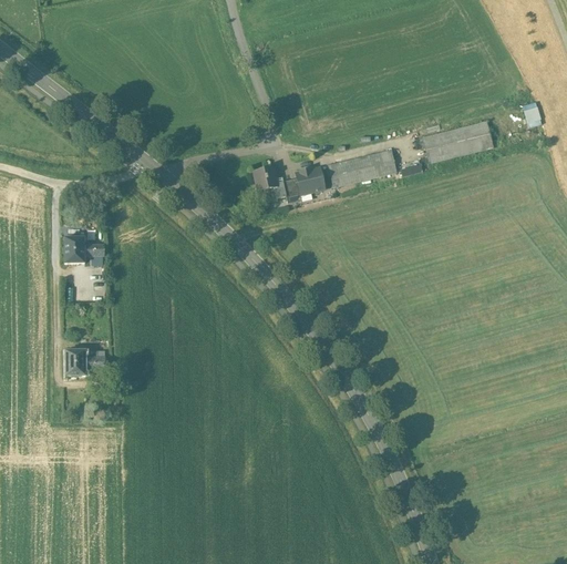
[(536,101),(523,104),(528,126),(542,123),(536,101)]
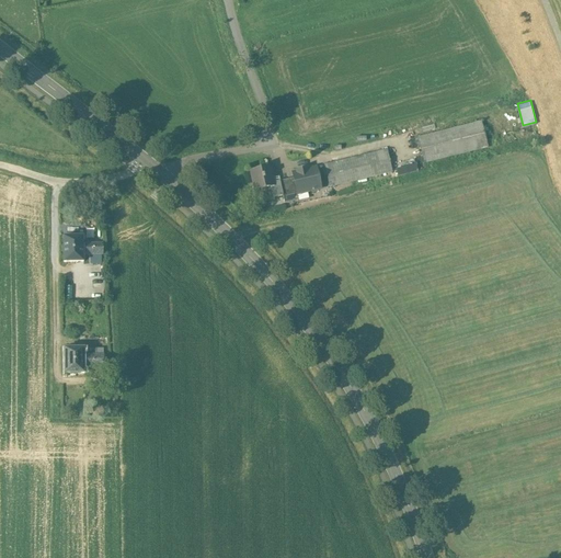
[(481,120),(418,136),(424,161),(488,145),(481,120)]
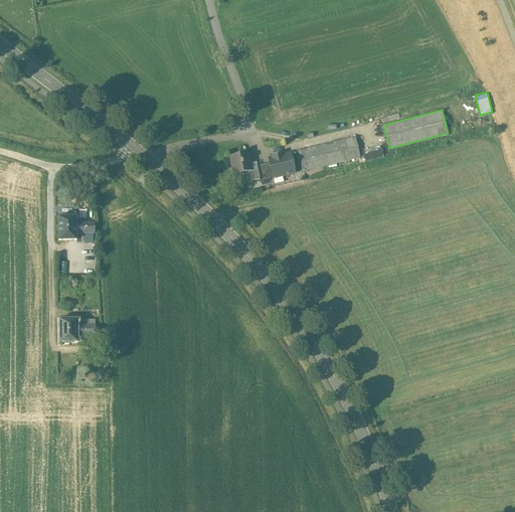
[(355,136),(298,149),(303,169),(360,155),(355,136)]
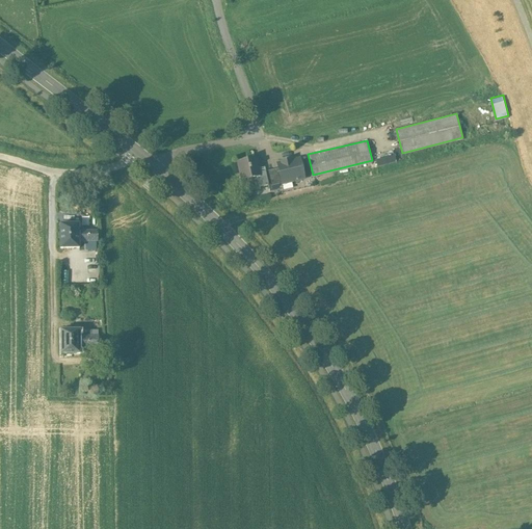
[(375,157),(377,163),(396,159),(395,153),(375,157)]
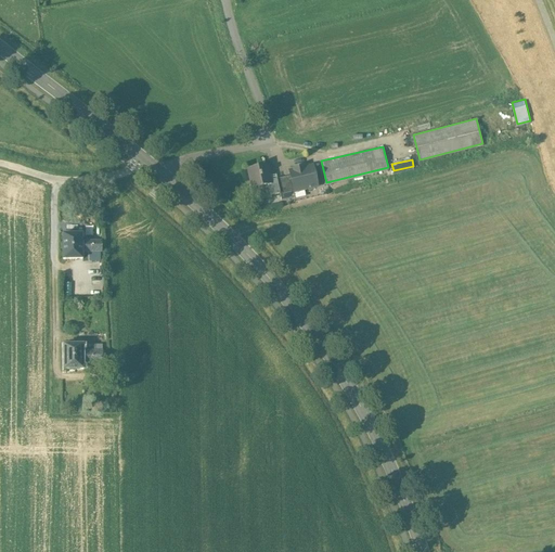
[(266,163),(248,167),(253,187),(267,183),(270,194),(280,192),(280,191),(276,177),(270,178),(266,163)]
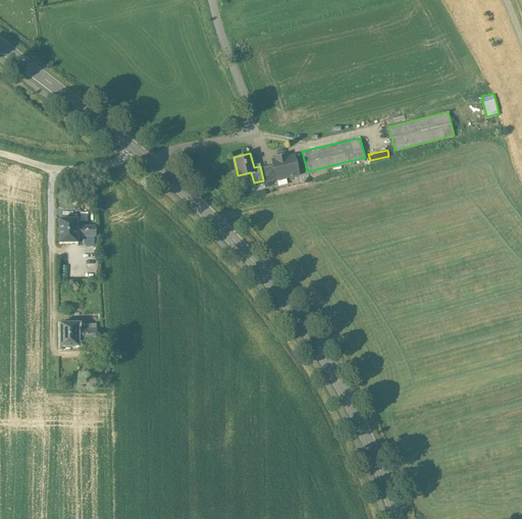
[(294,155),(284,157),(284,155),(276,157),(276,159),(272,160),(273,163),(276,177),(298,172),(294,155)]
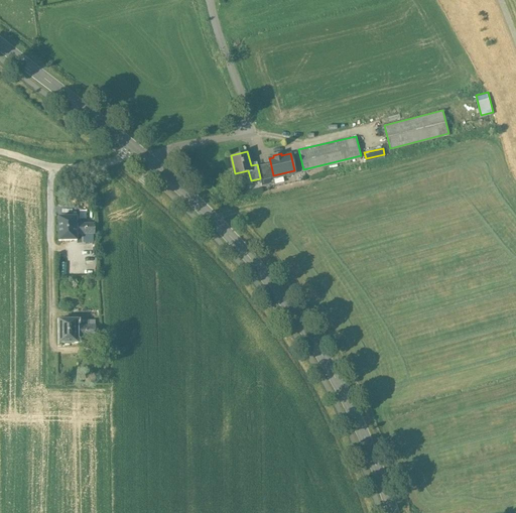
[(270,161),(257,164),(260,177),(260,178),(261,184),(274,181),(273,175),(270,161)]
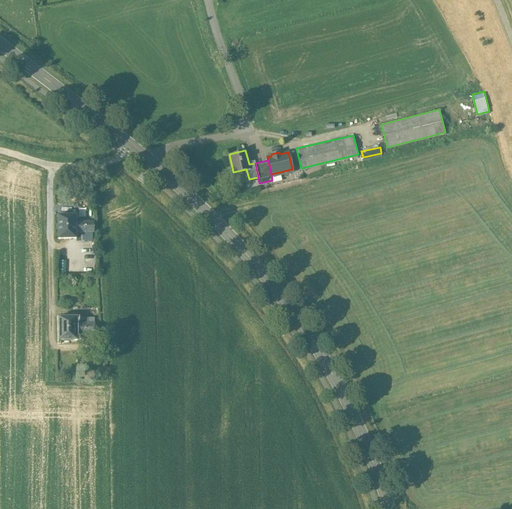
[(76,214),(58,214),(58,237),(76,237),(76,231),(76,220),(76,214)]
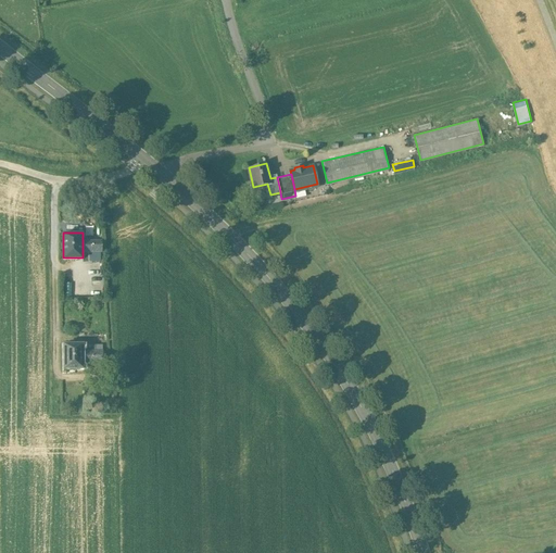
[(102,239),(83,239),(83,251),(102,250),(102,239)]
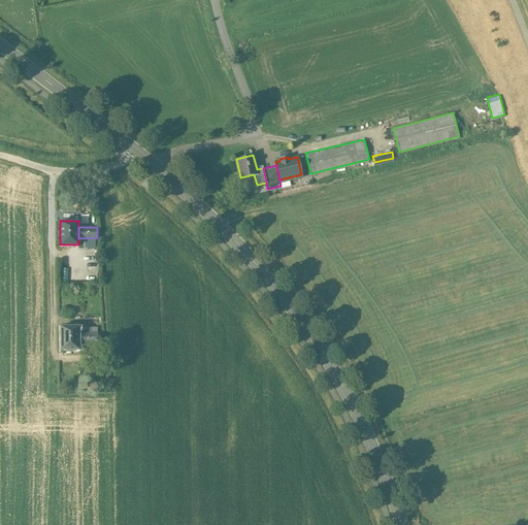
[(68,326),(61,326),(61,350),(79,350),(79,342),(79,332),(79,325),(68,326)]
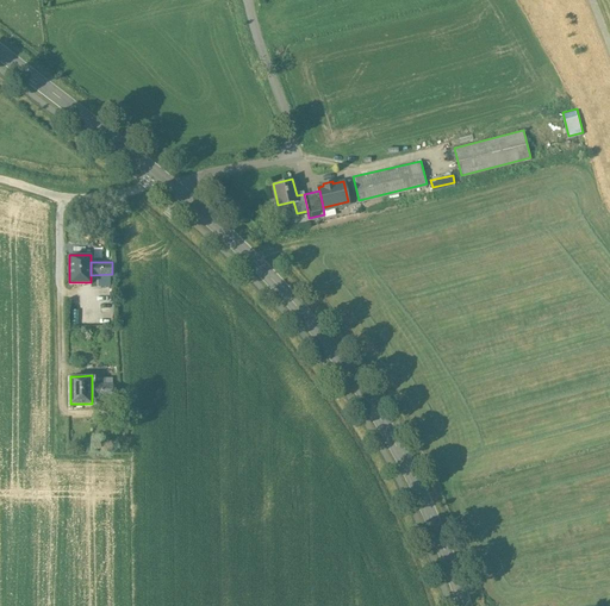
[(112,383),(92,383),(92,395),(113,395),(112,383)]
